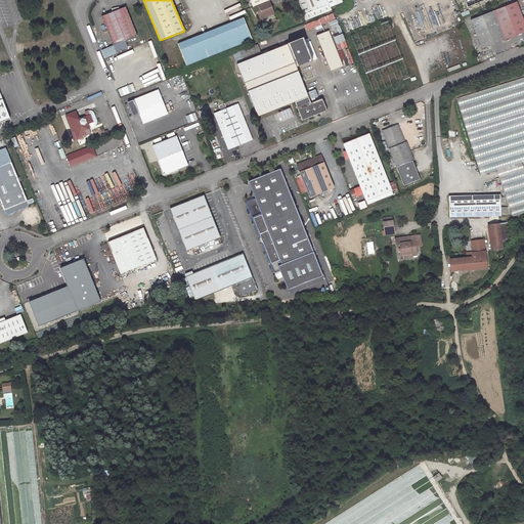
[(250,0),(253,7),(256,6),(261,19),(272,14),(271,11),(273,11),(269,1),(270,0),(250,0)]
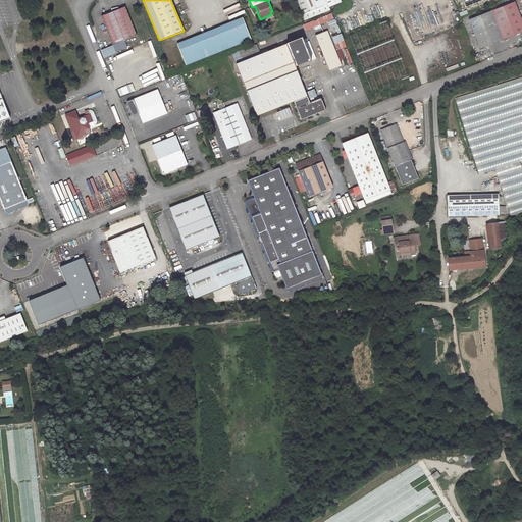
[(297,0),(303,14),(328,4),(329,7),(341,2),(340,0),(297,0)]
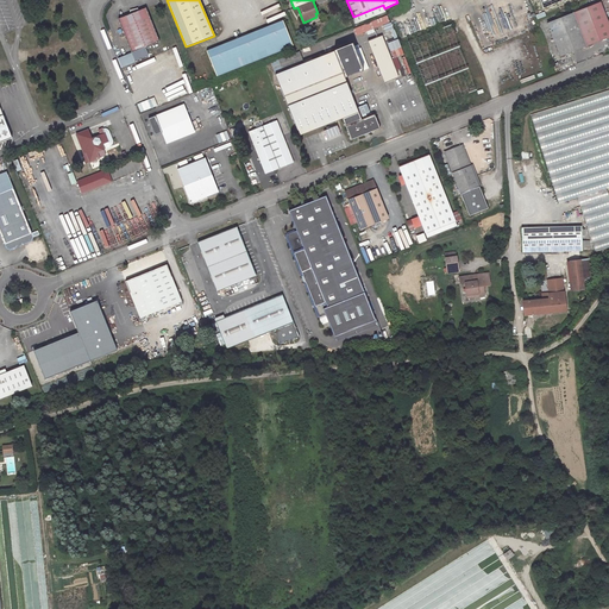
[(608,25),(600,2),(547,23),(560,56),(608,36),(608,25)]
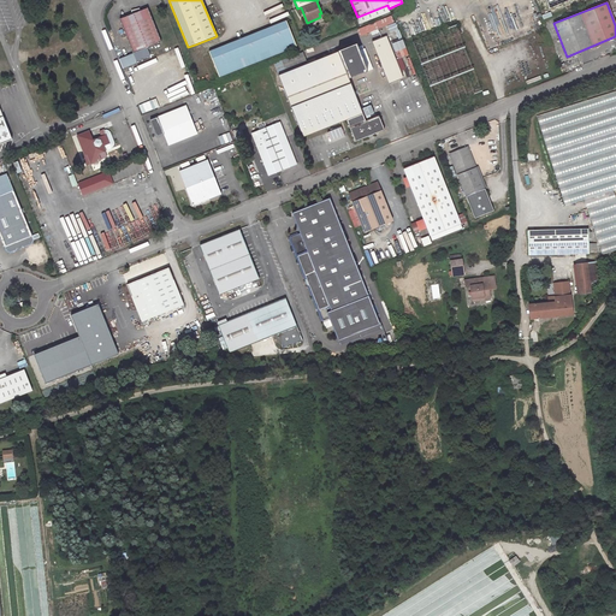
[(386,6),(357,18),(360,24),(389,12),(386,6)]
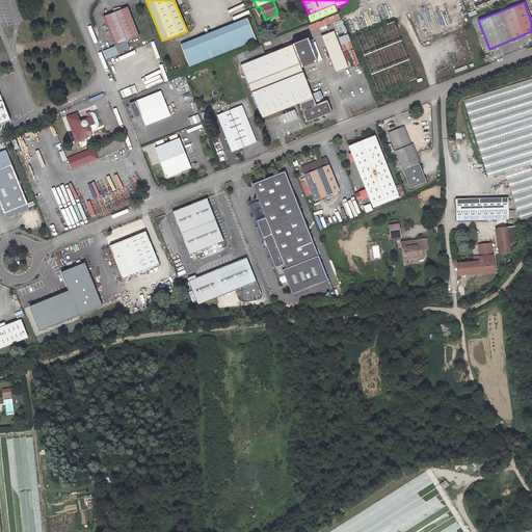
[(114,12),(103,17),(115,46),(128,41),(139,36),(128,7),(122,9),(121,7),(113,9),(114,12)]
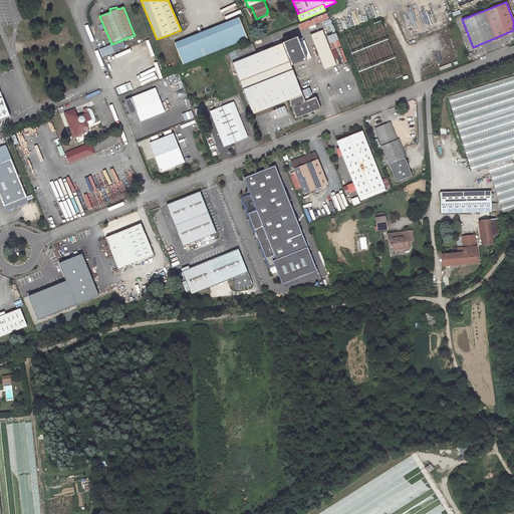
[(239,18),(175,43),(183,64),(247,38),(239,18)]
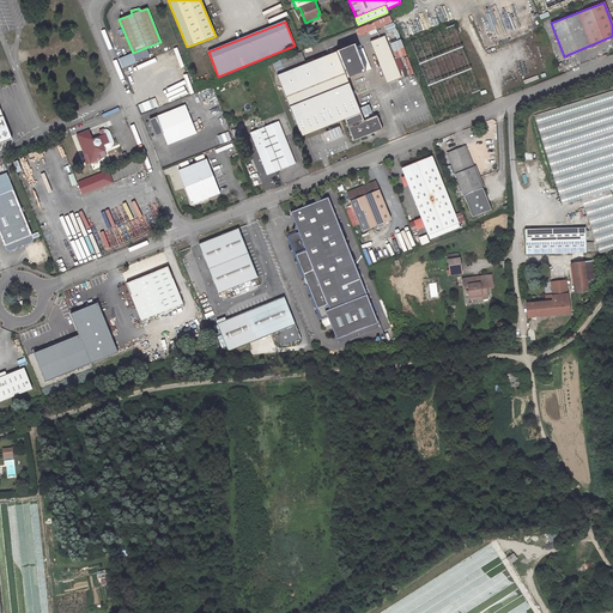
[(454,25),(411,42),(436,108),(480,91),(454,25)]
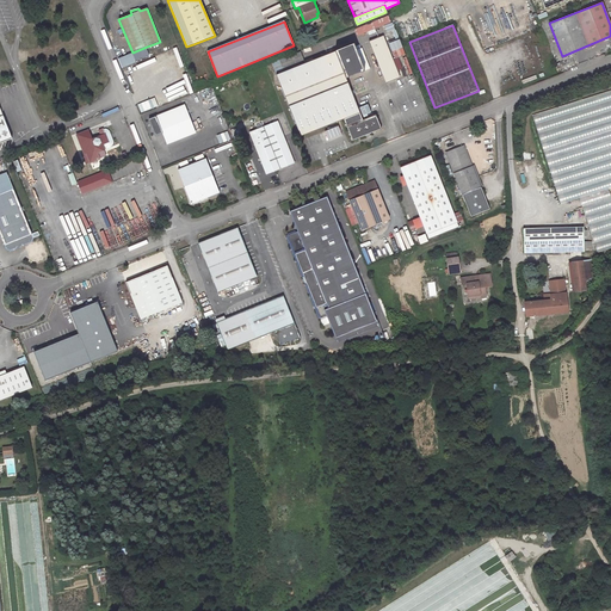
[(383,36),(369,41),(386,84),(400,78),(383,36)]
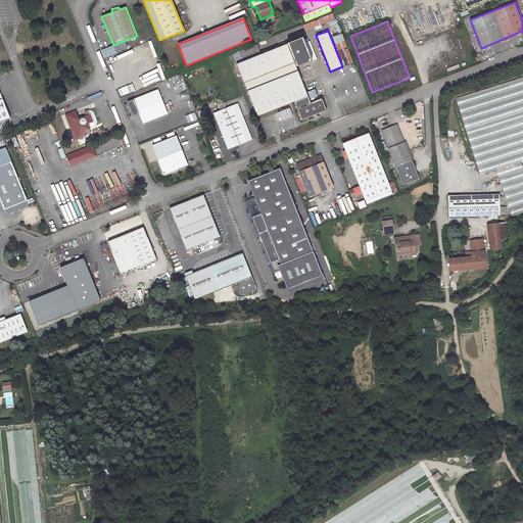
[(242,57),(235,60),(257,116),(288,104),(291,103),(294,102),(301,121),(327,110),(322,98),(311,102),(296,66),(312,60),(306,47),(302,38),(260,54),(257,44),(239,51),(242,57)]
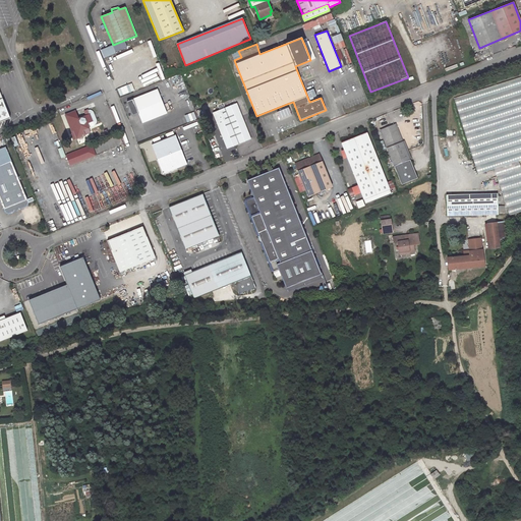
[(125,40),(113,45),(115,50),(127,45),(125,40)]
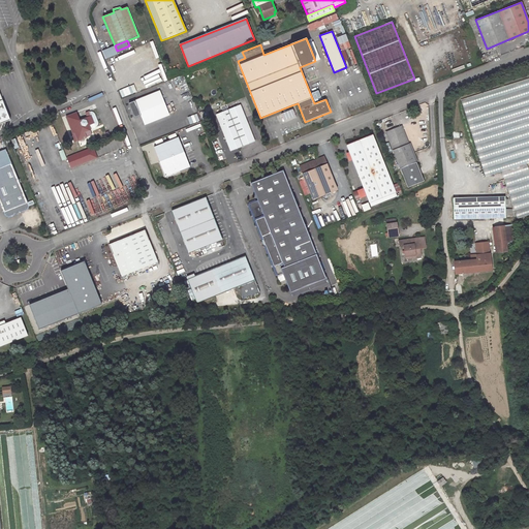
[(315,45),(310,48),(315,61),(320,59),(315,45)]
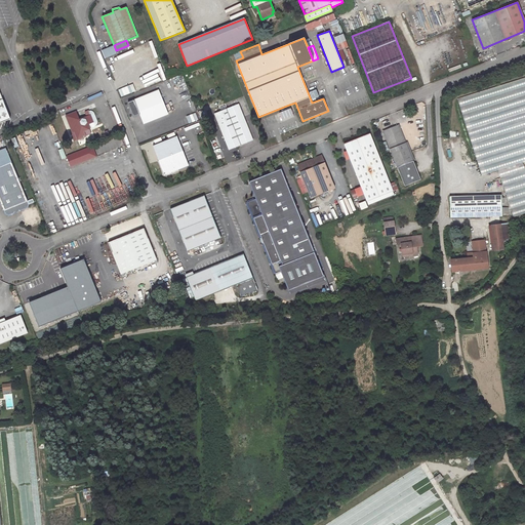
[(524,76),(457,94),(479,175),(498,170),(510,213),(524,208),(524,165),(523,166),(521,159),(524,157),(524,76)]
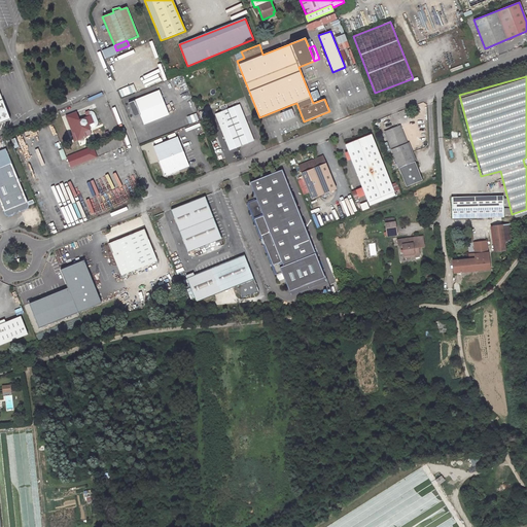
[(177,83),(159,91),(162,99),(180,92),(177,83)]
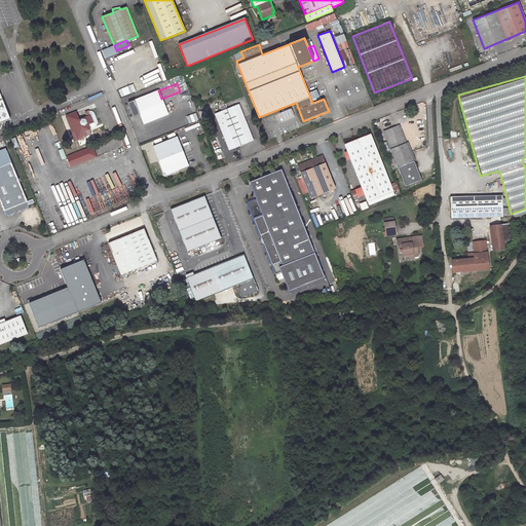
[(158,90),(128,103),(135,117),(140,115),(144,124),(168,114),(161,99),(158,90)]
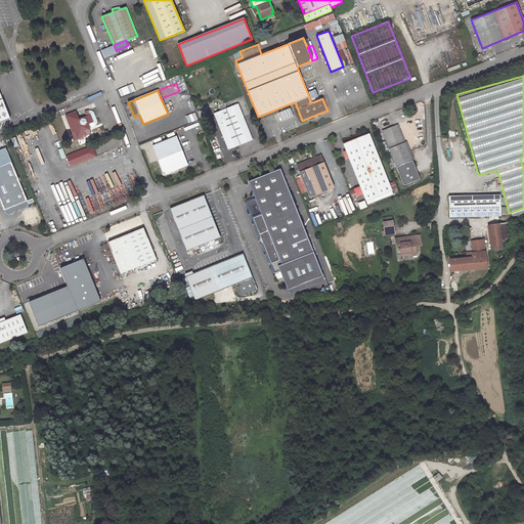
[(0,122),(10,119),(0,92),(0,122)]
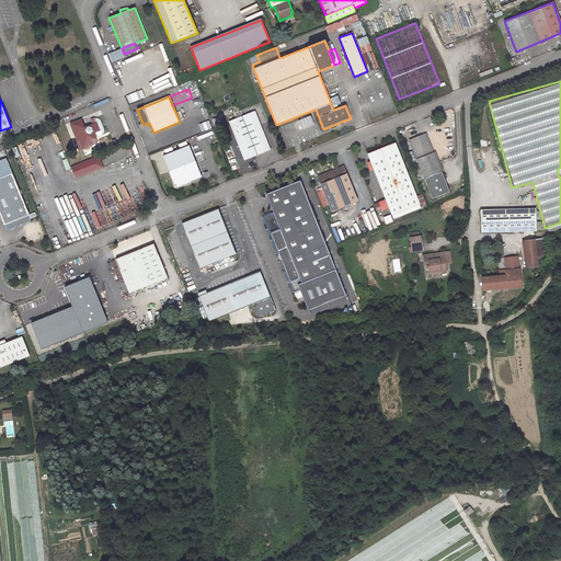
[(254,112),(229,122),(244,160),(253,157),(252,155),(254,155),(254,156),(271,149),(254,112)]
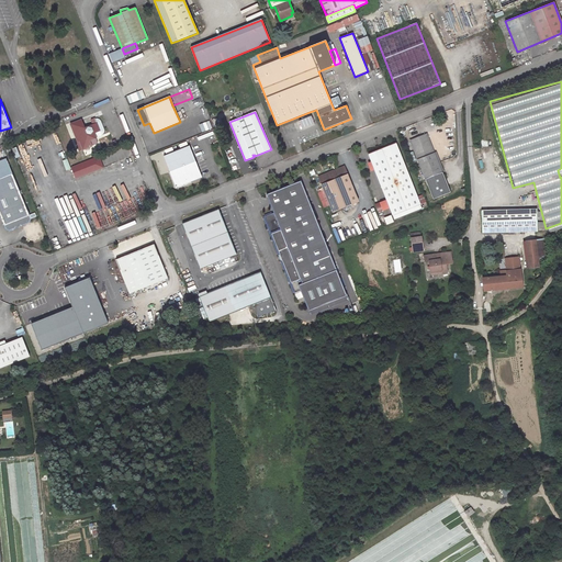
[(311,115),(300,120),(304,130),(315,125),(311,115)]
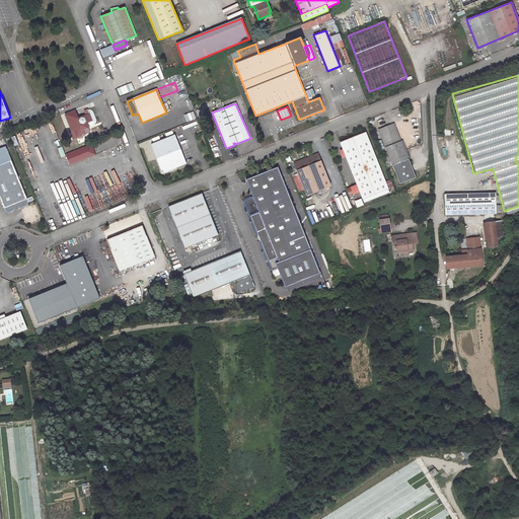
[(89,109),(88,109),(89,114),(92,121),(87,123),(88,127),(93,125),(95,124),(96,123),(96,122),(96,121),(93,112),(92,110),(91,109),(90,109),(89,109)]
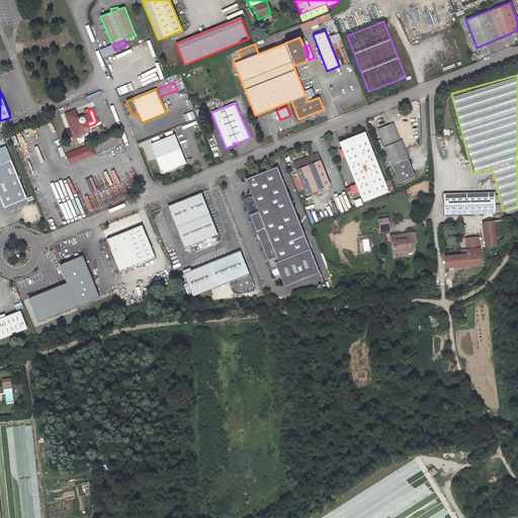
[(75,110),(65,114),(72,131),(74,130),(77,138),(85,135),(83,130),(89,127),(88,126),(87,122),(92,120),(89,113),(86,114),(78,117),(75,110)]
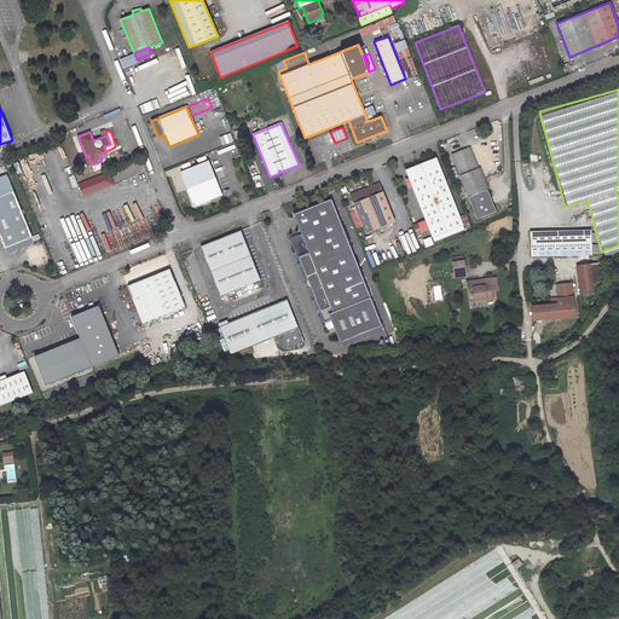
[(221,145),(232,143),(230,134),(220,136),(221,145)]
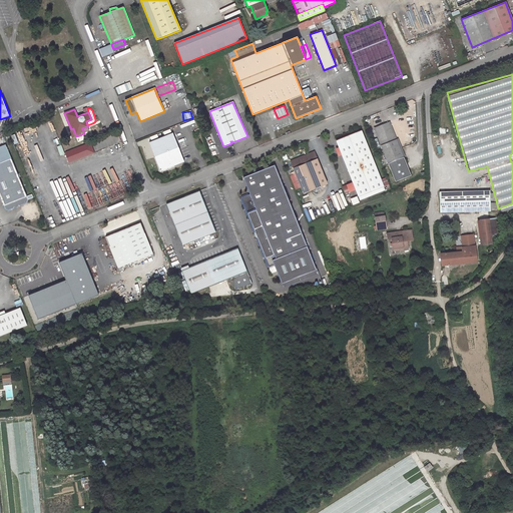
[(390,122),(374,128),(388,163),(404,157),(390,122)]
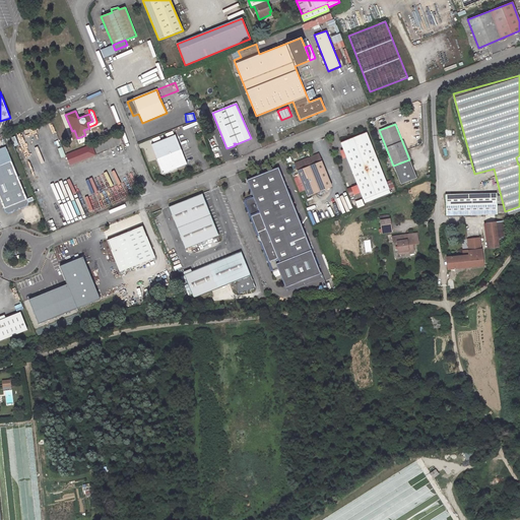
[(359,135),(340,142),(358,185),(361,192),(364,199),(389,189),(386,182),(367,132),(362,134),(359,135)]
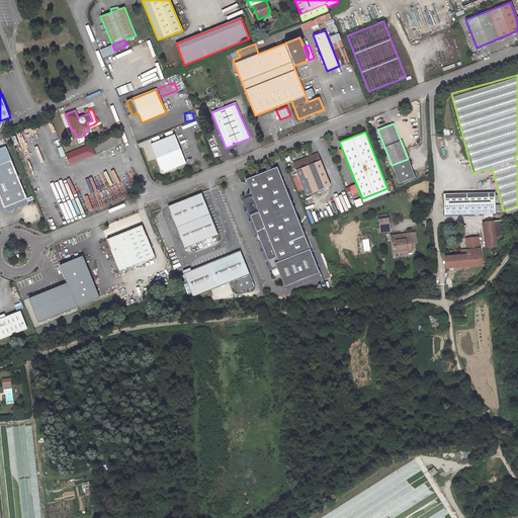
[(175,135),(151,144),(162,173),(171,169),(172,171),(174,170),(174,168),(186,163),(175,135)]
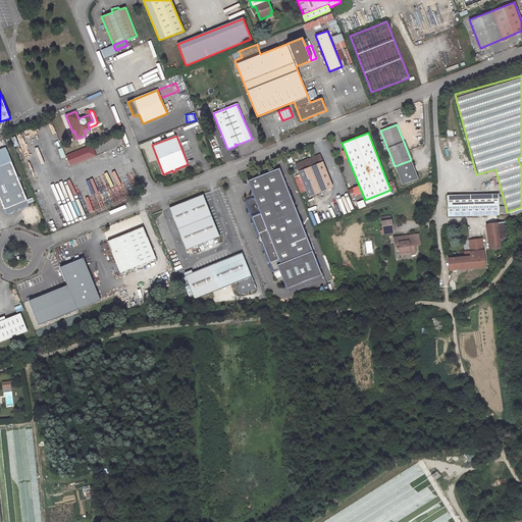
[(92,146),(66,156),(70,166),(96,156),(92,146)]
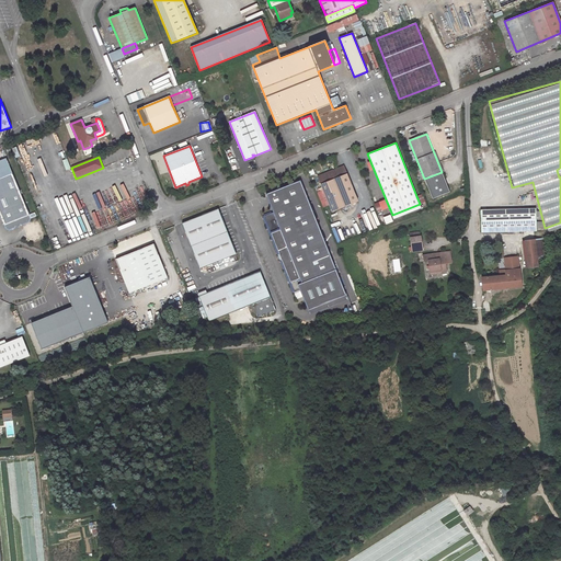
[(344,167),(318,176),(332,212),(357,201),(344,167)]
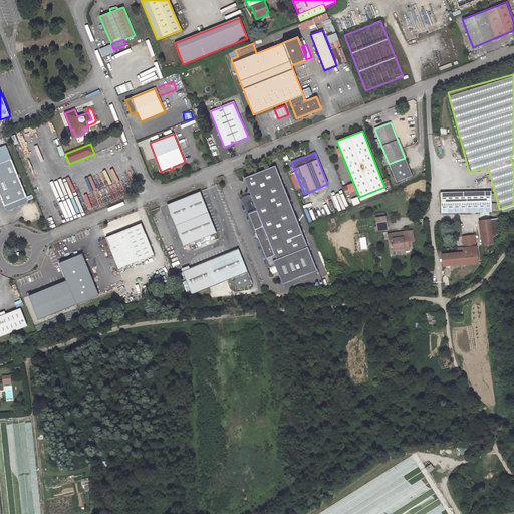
[(11,159),(0,163),(0,197),(2,202),(5,210),(8,211),(14,209),(15,207),(18,206),(20,206),(27,204),(28,200),(25,193),(19,178),(18,175),(11,159)]
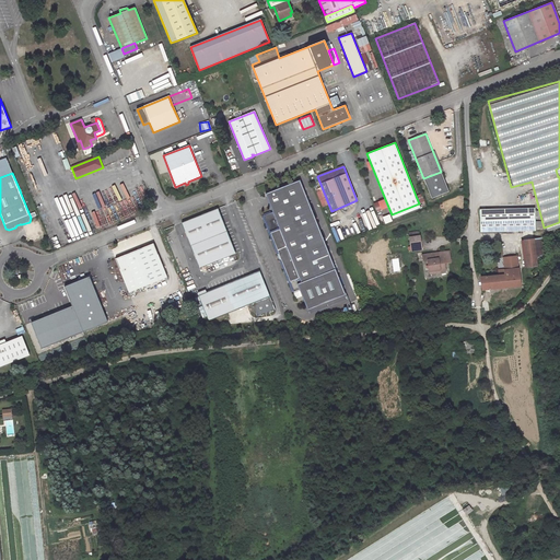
[(300,181),(266,194),(272,212),(264,216),(279,254),(278,254),(278,256),(279,258),(280,260),(281,259),(294,292),(300,290),(307,310),(346,294),(335,269),(300,181)]
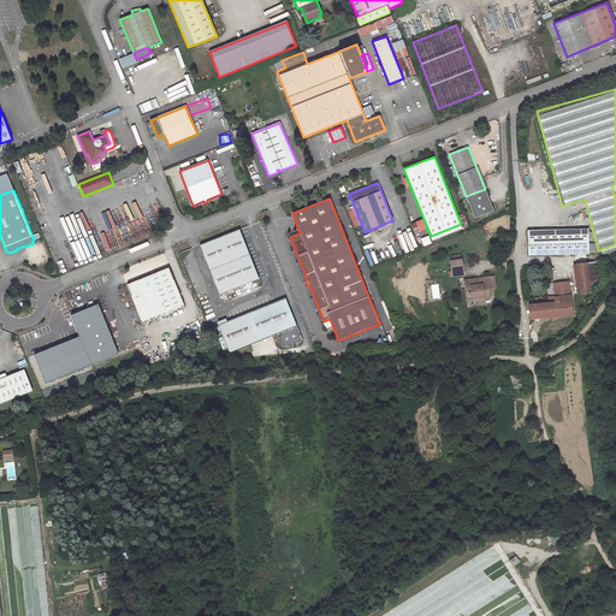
[(424,219),(416,223),(420,231),(427,227),(424,219)]
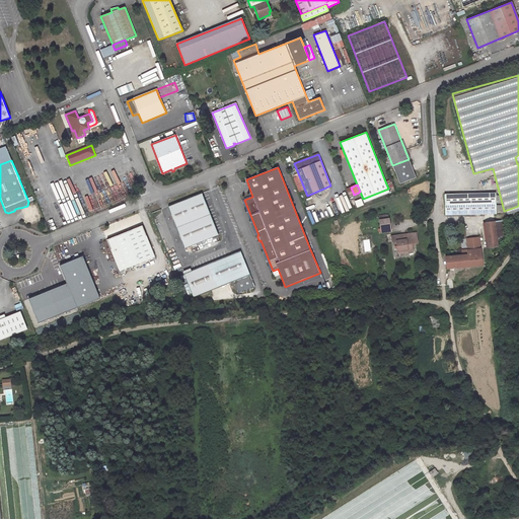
[(202,193),(168,207),(186,248),(219,235),(202,193)]
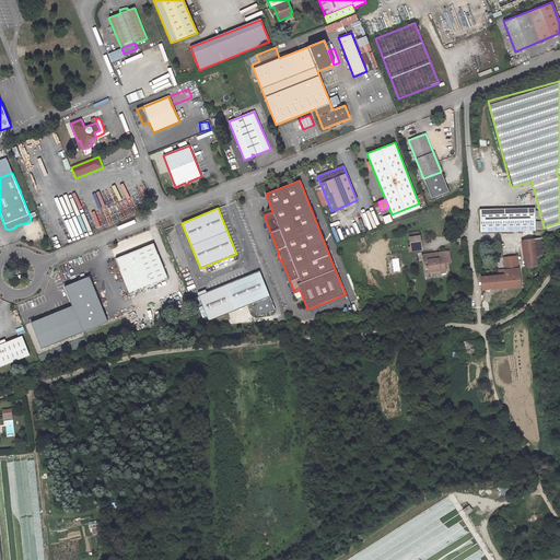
[(535,209),(480,210),(480,232),(535,230),(535,229),(535,222),(535,209)]
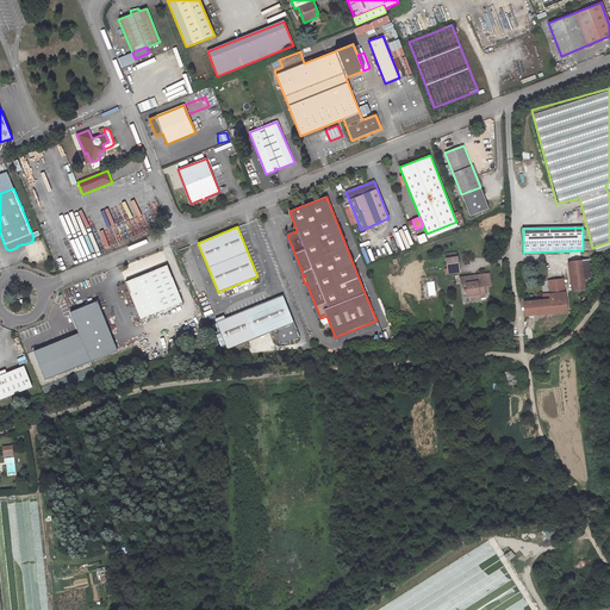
[(458,257),(446,259),(448,273),(460,272),(458,257)]
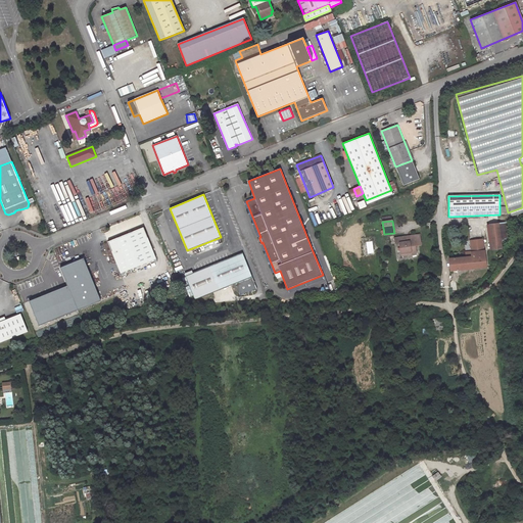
[(507,222),(498,223),(500,235),(501,242),(510,241),(507,222)]
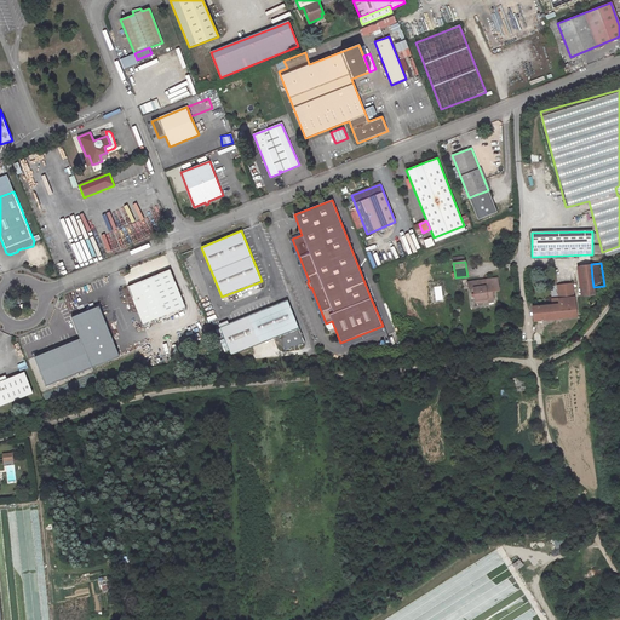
[(591,264),(580,265),(583,280),(592,279),(591,264)]
